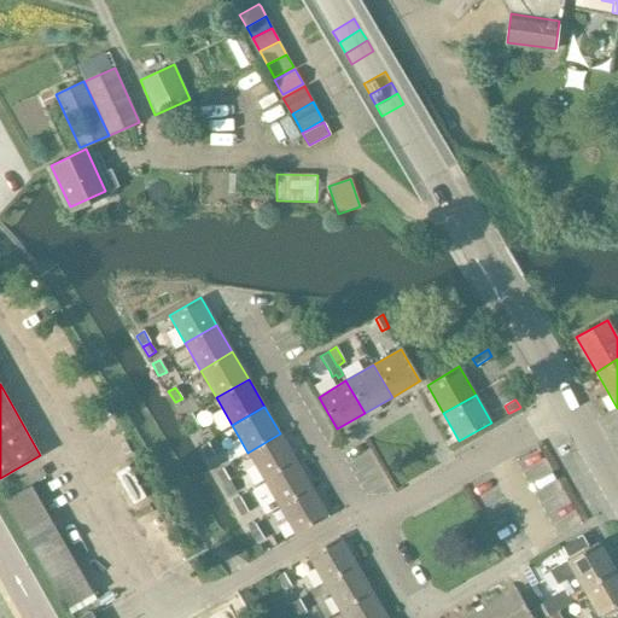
[(184,419),(191,429),(198,425),(191,414),(188,415),(184,419)]
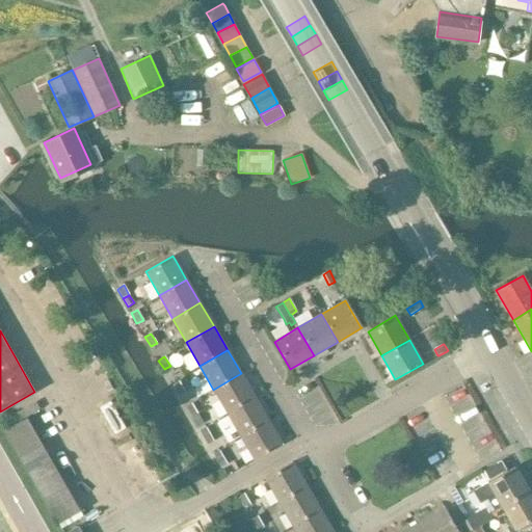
[(213,390),(227,413),(255,397),(241,373),(213,390)]
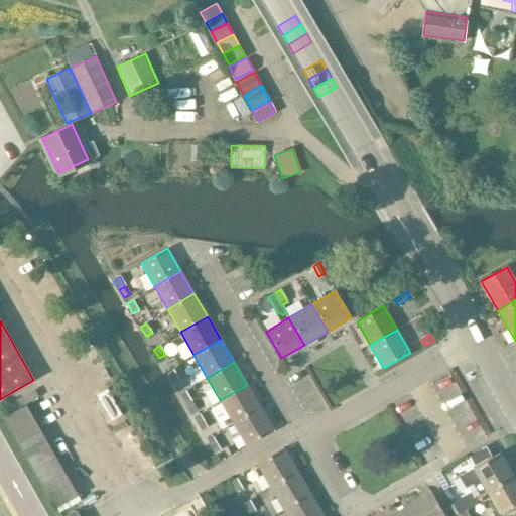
[(167,373),(172,382),(179,378),(173,369),(167,373)]
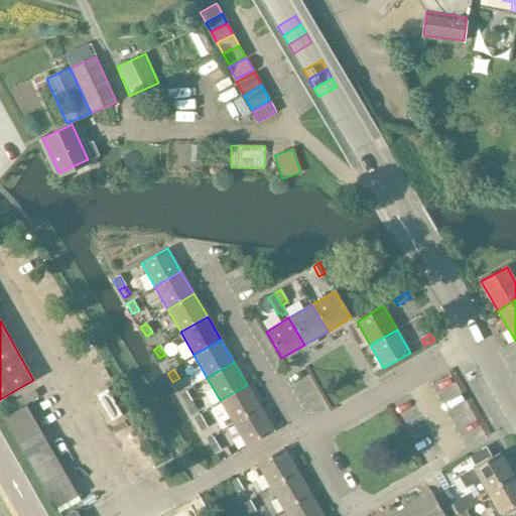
[(220,400),(234,423),(260,408),(247,385),(220,400)]
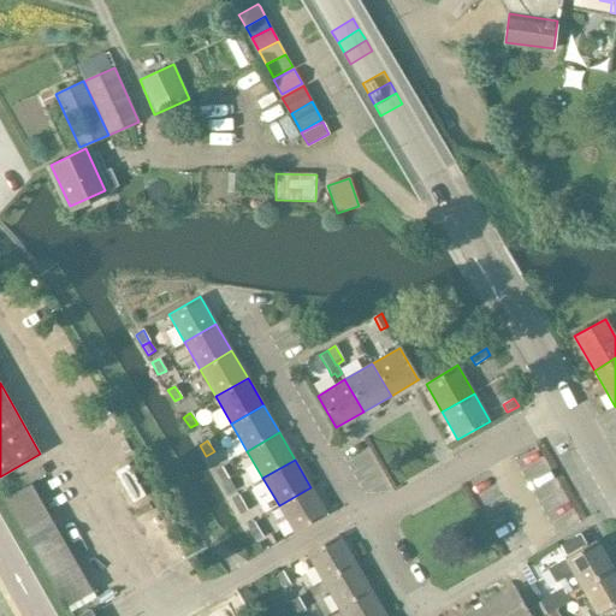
[(214,472),(221,483),(225,480),(229,479),(221,467),(219,469),(214,472)]
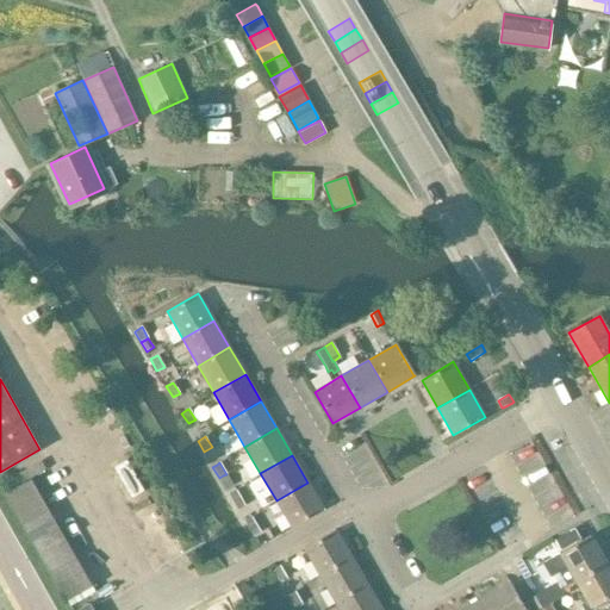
[(223,475),(219,478),(226,490),(230,487),(234,485),(226,474),(223,475)]
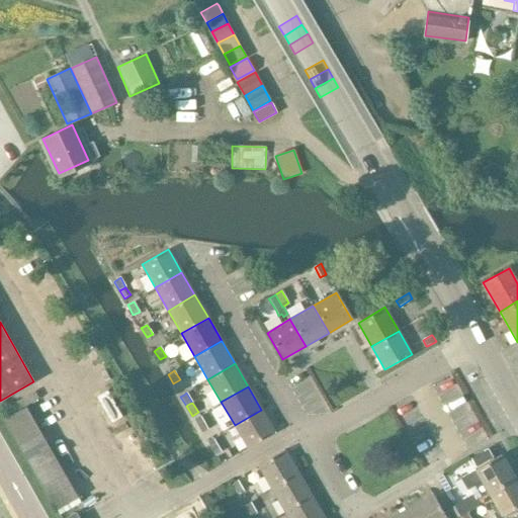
[(77,497),(25,407),(5,419),(56,509),(77,497)]
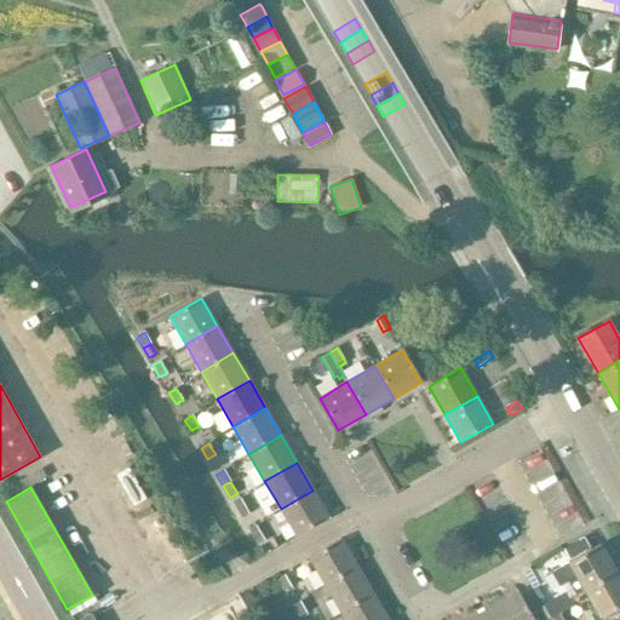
[(313,491),(281,509),(297,537),(328,517),(313,491)]
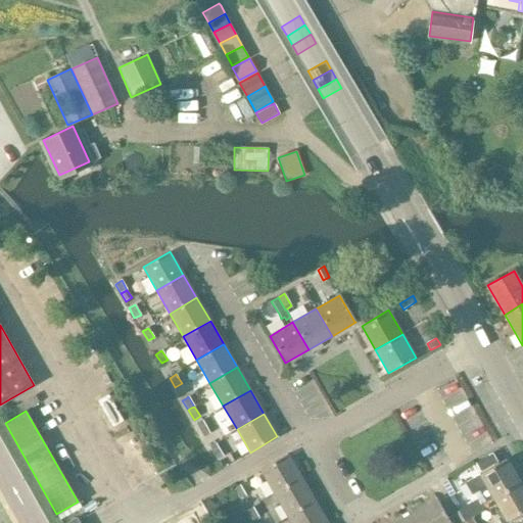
[(196,424),(203,437),(206,435),(209,433),(202,420),(199,422),(196,424)]
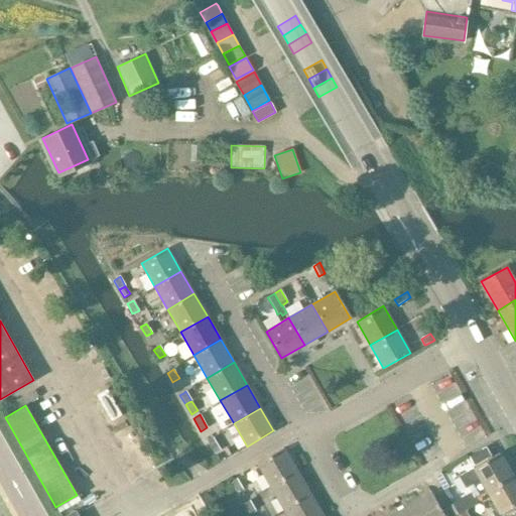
[(207,440),(214,454),(220,449),(213,437),(207,440)]
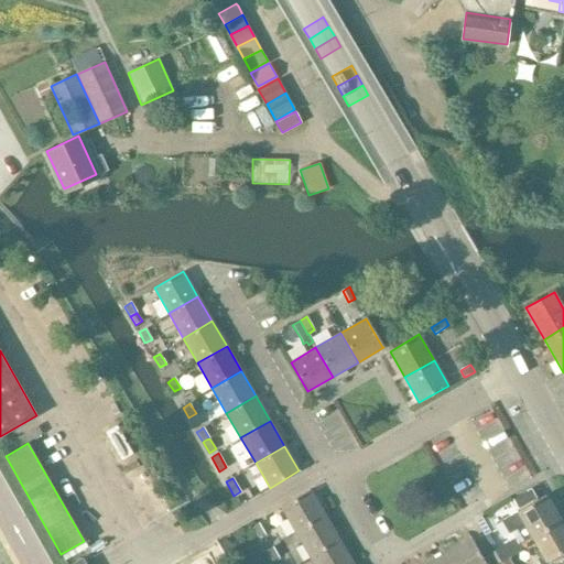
[(514,498),(512,500),(518,510),(542,496),(535,486),(516,498),(514,498)]
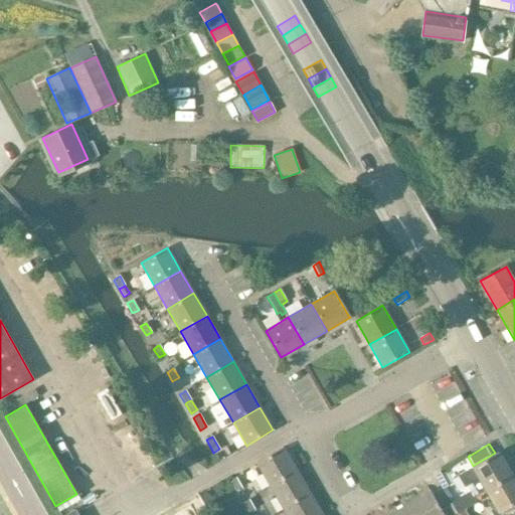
[(256,464),(270,486),(296,470),(284,448),(283,447),(255,463),(256,464)]
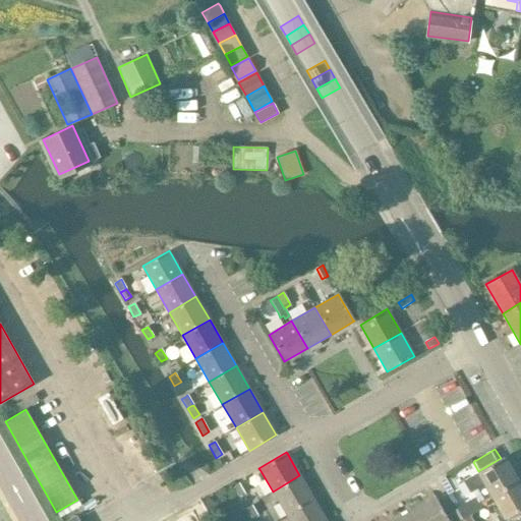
[(477,488),(483,500),(484,500),(517,480),(504,457),(477,473),(463,481),(470,493),(477,488)]
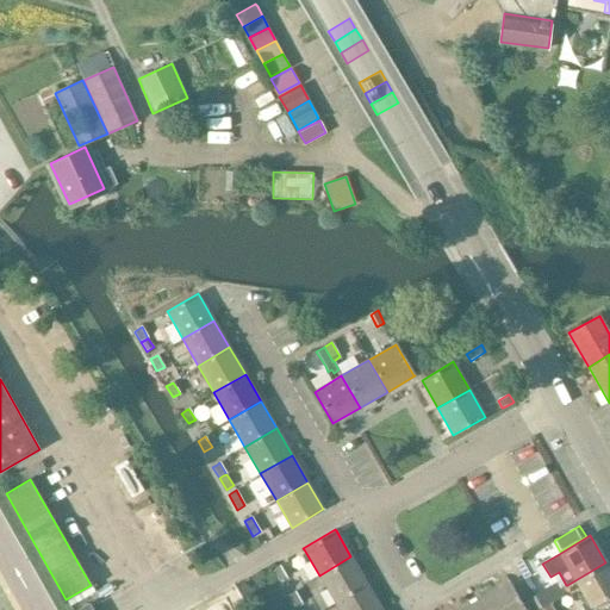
[(319,576),(335,602),(367,584),(350,556),(319,576)]
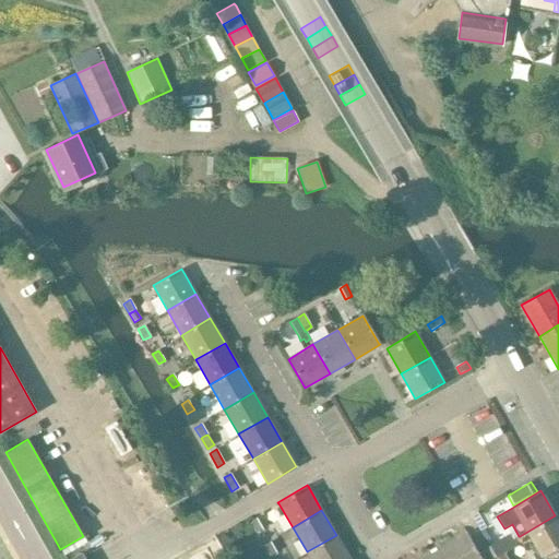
[(519,536),(513,539),(516,546),(523,543),(521,539),(528,535),(542,557),(558,546),(558,523),(555,515),(520,536),(519,536)]
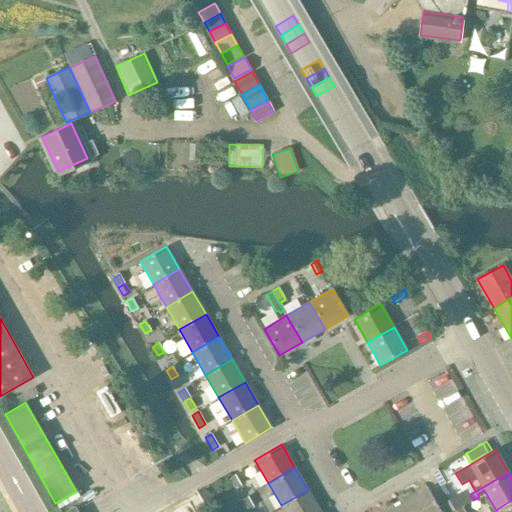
[(229,479),(234,488),(240,484),(235,475),(229,479)]
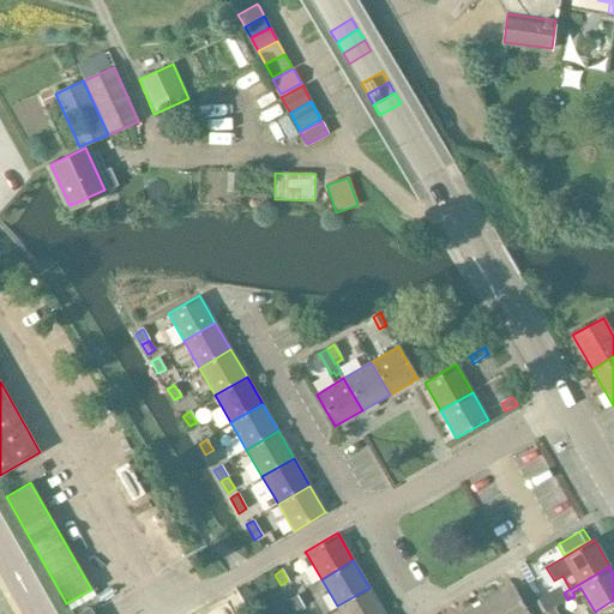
[(528,613),(512,587),(485,602),(492,613),(528,613)]
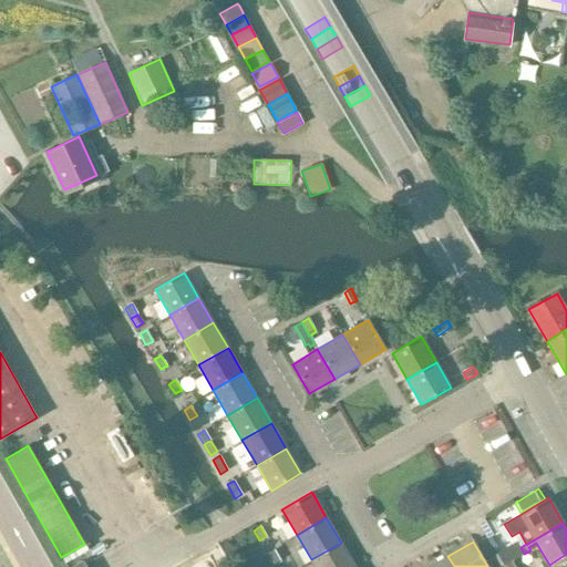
[(496,554),(501,559),(511,554),(521,547),(517,542),(507,547),(496,554)]
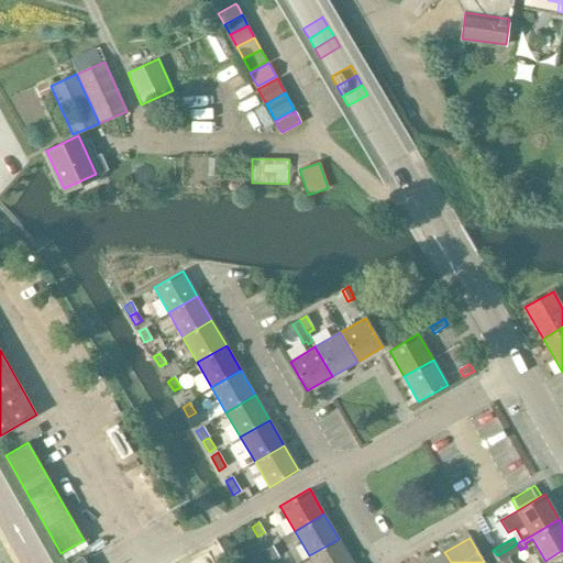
[(309,555),(313,562),(352,562),(339,539),(309,555)]
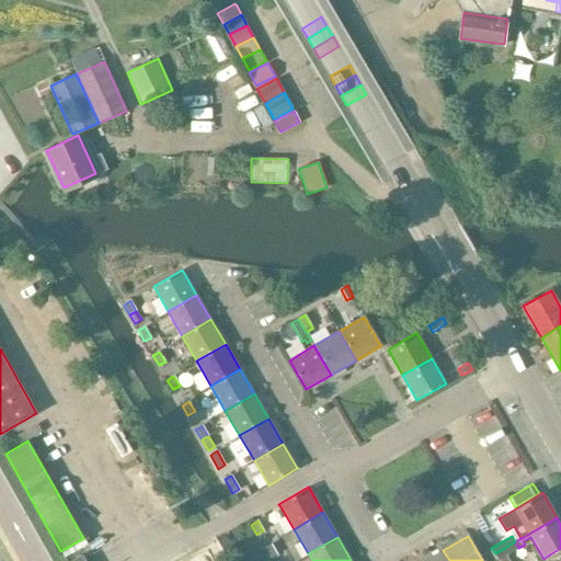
[(505,548),(495,553),(499,560),(510,560),(506,554),(518,548),(515,541),(505,548)]
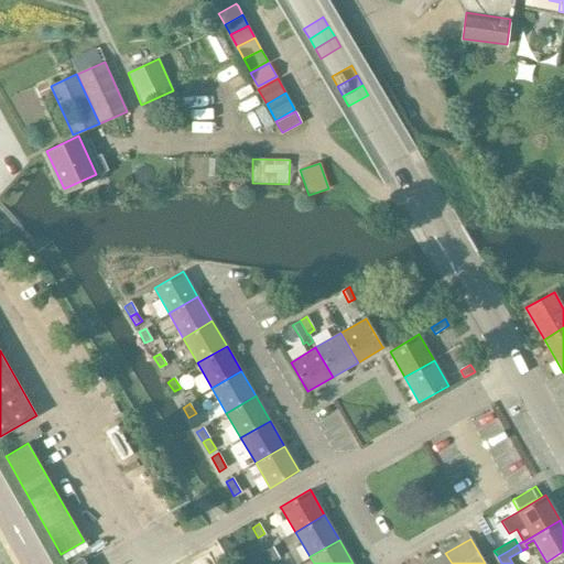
[(266,551),(272,561),(278,556),(272,546),(266,551)]
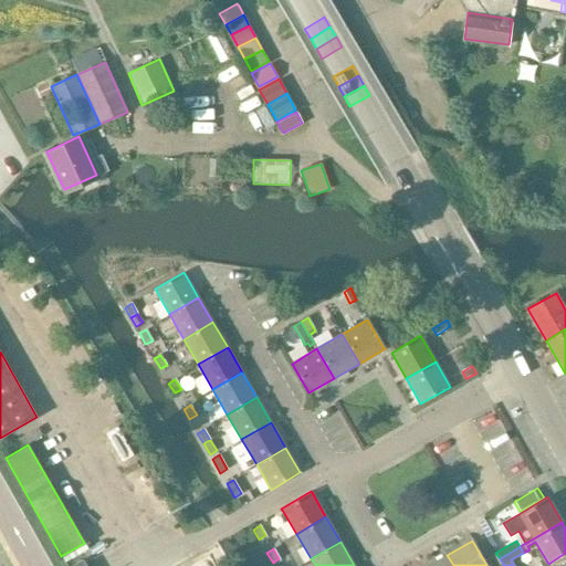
[(453,565),(447,555),(428,565),(453,565)]
